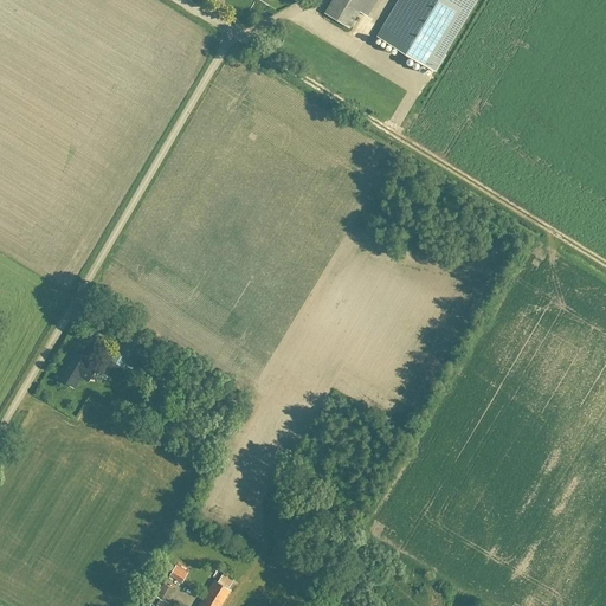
[(333,0),(324,14),(349,28),(359,13),(367,18),(376,0),(333,0)]
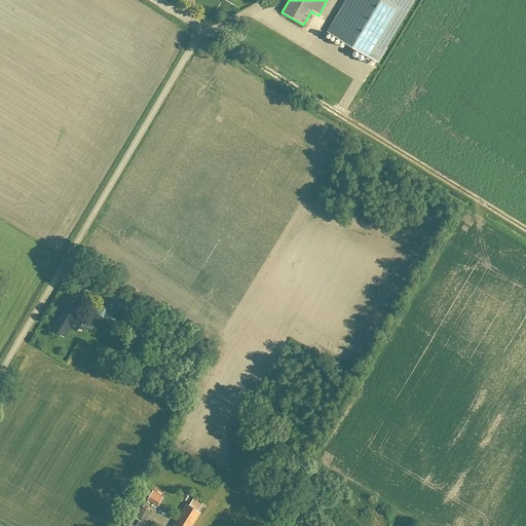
[(413,0),(346,0),(327,33),(376,63),(413,0)]
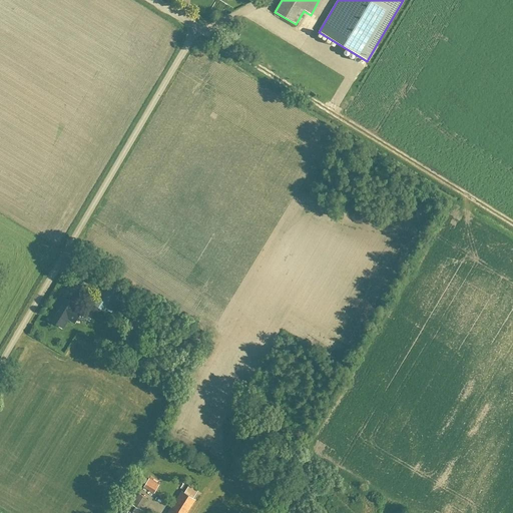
[(118,291),(105,284),(91,306),(104,313),(118,291)]
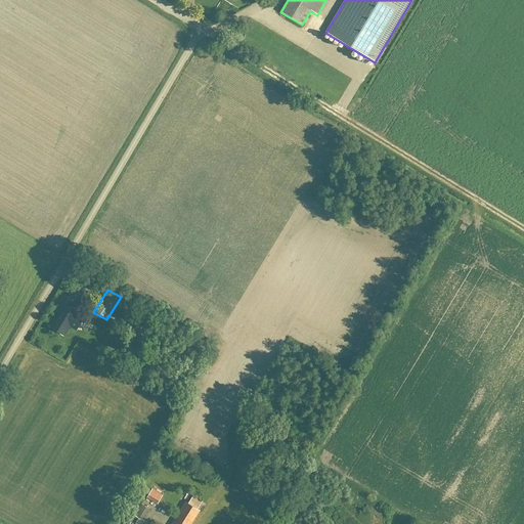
[(72,323),(78,313),(63,305),(56,316),(57,317),(51,328),(62,335),(71,322),(72,323)]
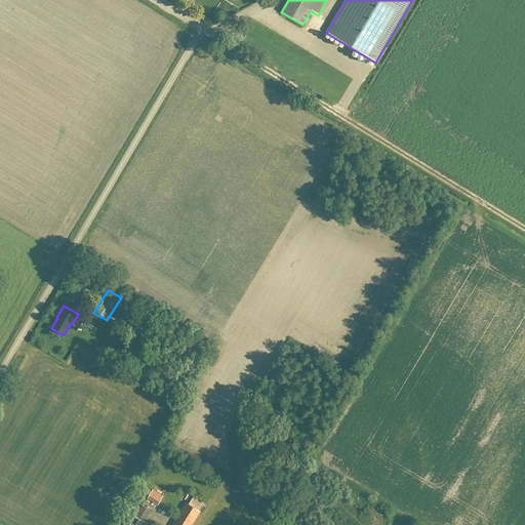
[(154,487),(153,488),(146,499),(157,507),(162,497),(157,494),(159,491),(154,487)]
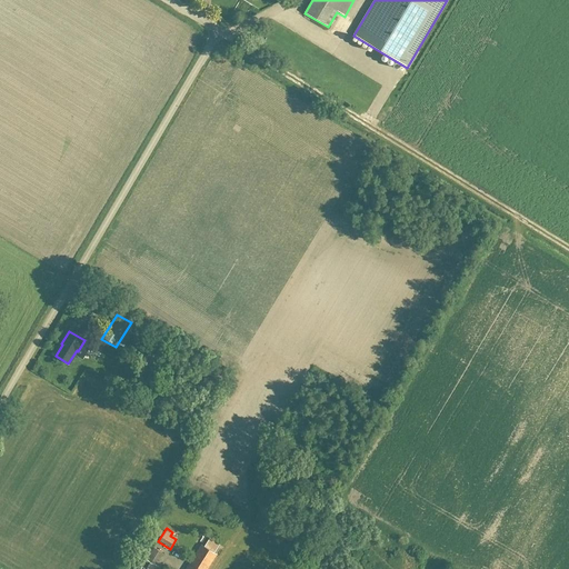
[(201,545),(186,568),(207,568),(217,555),(201,545)]
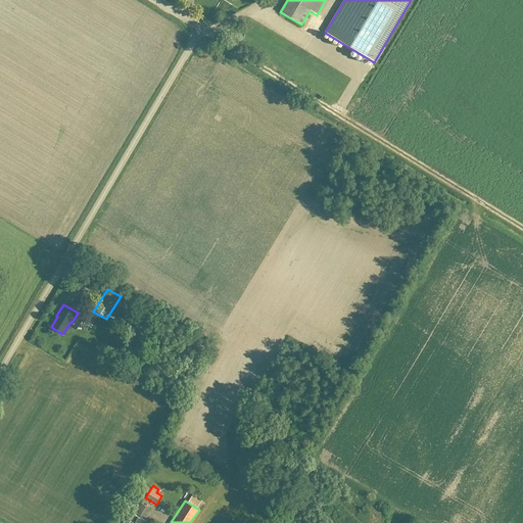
[(141,505),(135,516),(131,513),(124,522),(144,522),(145,522),(140,519),(142,515),(145,517),(149,510),(141,505)]
